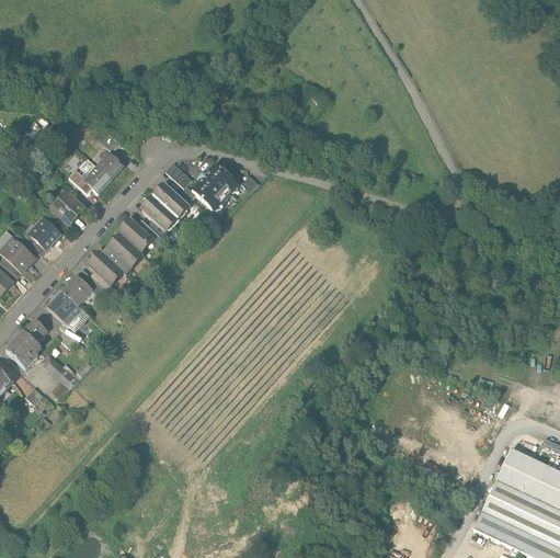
[(38,135),(32,129),(26,137),(33,141),(38,135)]
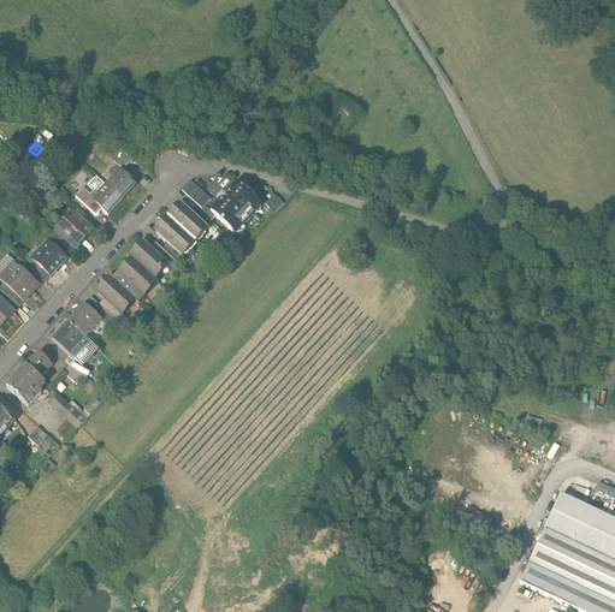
[(110,155),(122,166),(131,156),(119,144),(110,155)]
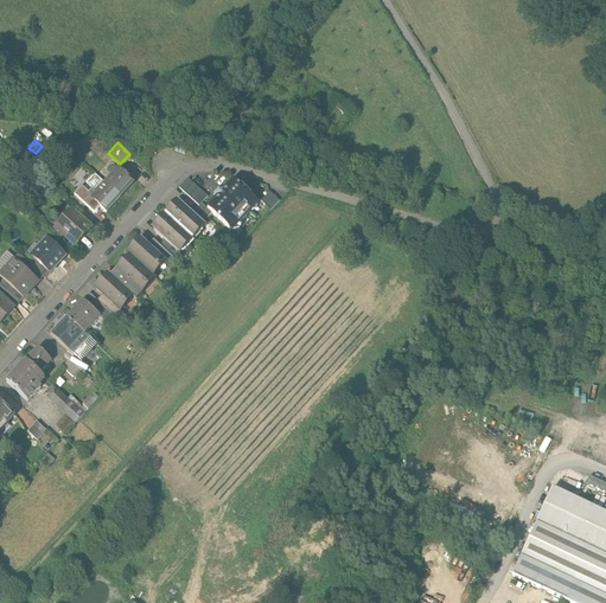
[(103,180),(119,194),(133,179),(117,165),(103,180)]
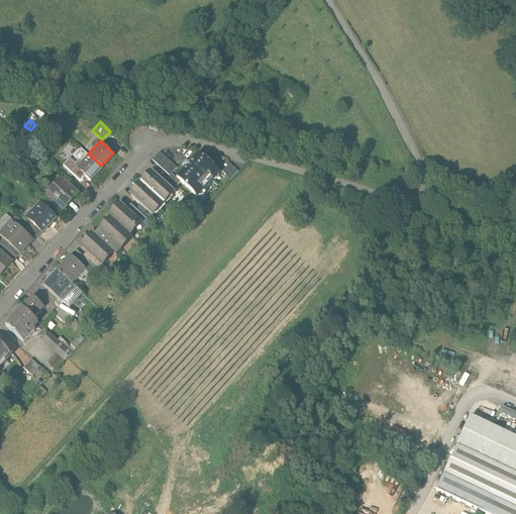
[(89,178),(101,166),(88,153),(80,146),(73,155),(77,159),(75,162),(69,157),(63,164),(63,165),(72,173),(79,179),(84,174),(89,178)]
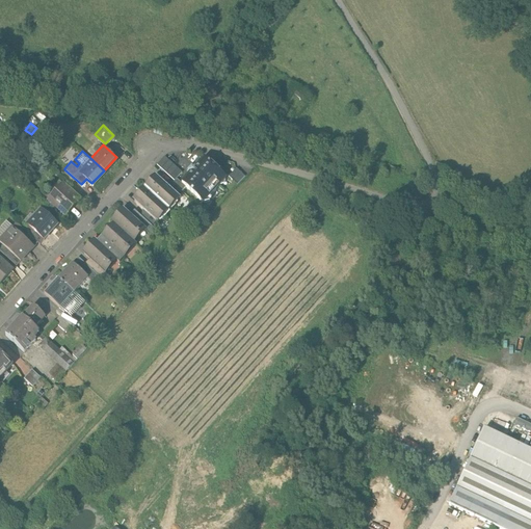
[(163,153),(156,162),(174,178),(176,176),(181,169),(163,153)]
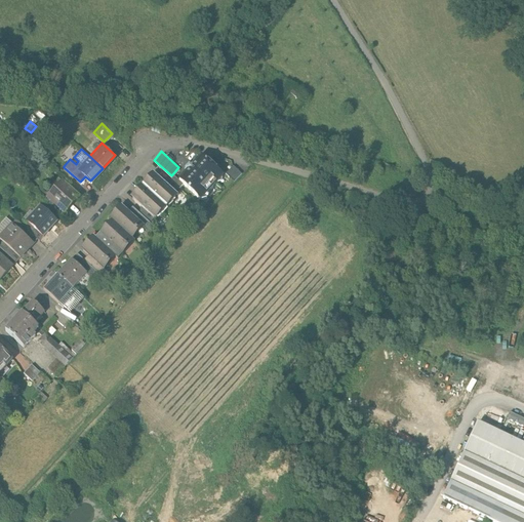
[(188,168),(178,177),(183,182),(197,195),(203,188),(206,191),(215,179),(213,177),(219,170),(201,154),(192,163),(188,160),(184,164),(188,168)]
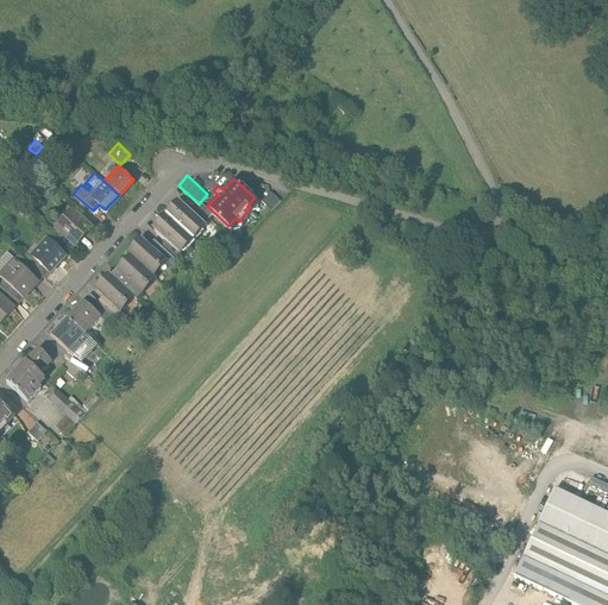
[(269,189),(261,199),(270,208),(279,199),(269,189)]
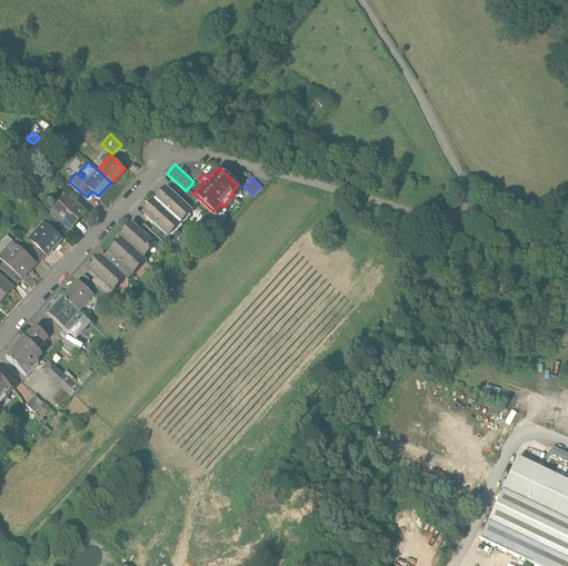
[(75,195),(79,190),(69,181),(65,186),(75,195)]
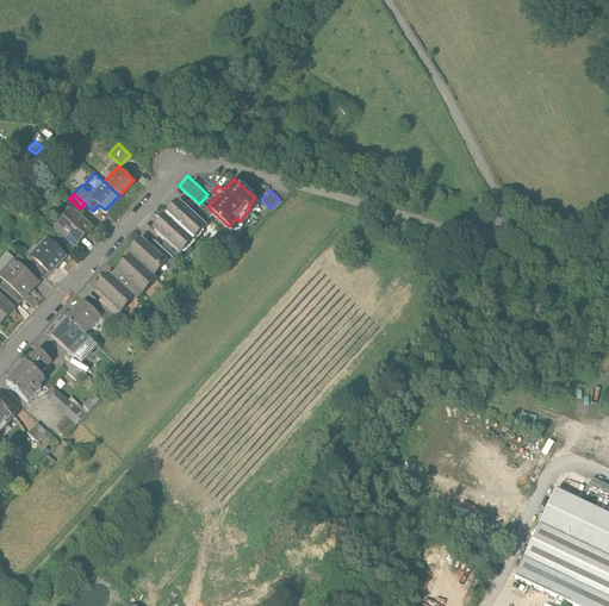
[(166,213),(191,236),(197,230),(200,230),(203,227),(203,225),(202,224),(203,223),(204,223),(193,213),(179,199),(166,213)]
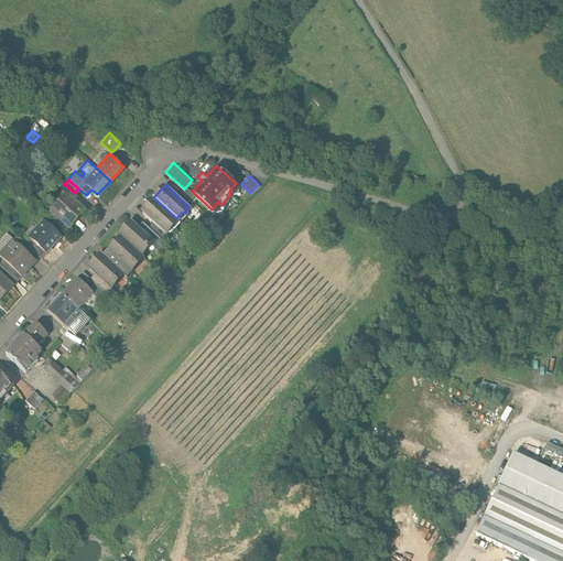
[(183,192),(192,200),(196,195),(192,191),(186,186),(184,189),(182,191),(183,192)]
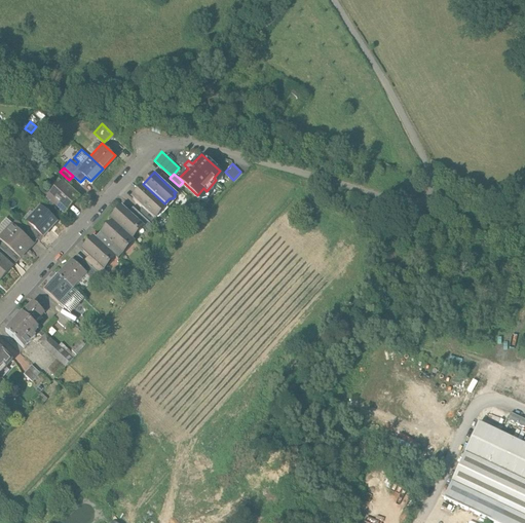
[(171,179),(166,184),(176,192),(175,192),(176,193),(181,188),(179,186),(171,179)]
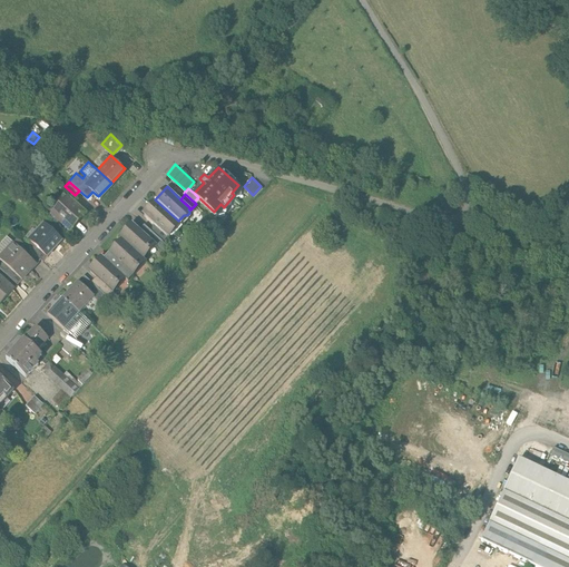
[(50,212),(69,228),(85,212),(67,195),(50,212)]
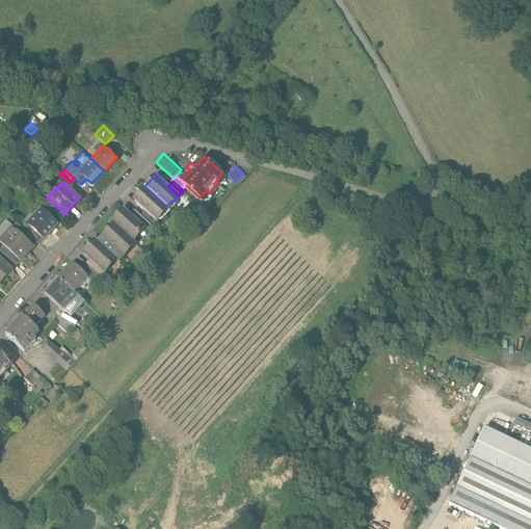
[(134,199),(145,210),(155,218),(157,216),(157,217),(159,217),(161,215),(161,213),(160,212),(166,206),(144,186),(134,199)]
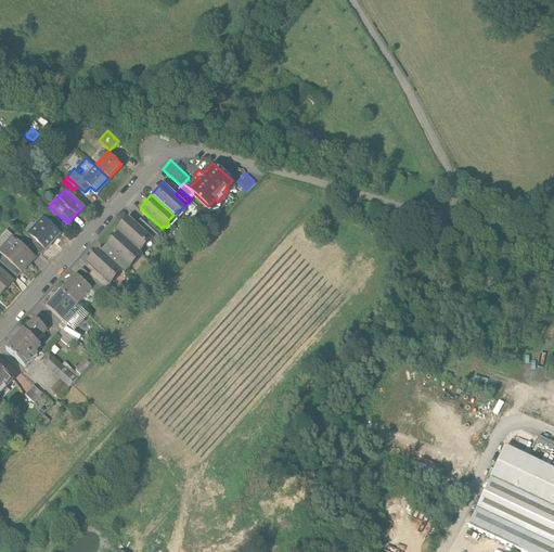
[(33,236),(44,247),(59,232),(41,216),(35,223),(36,226),(29,233),(33,236)]
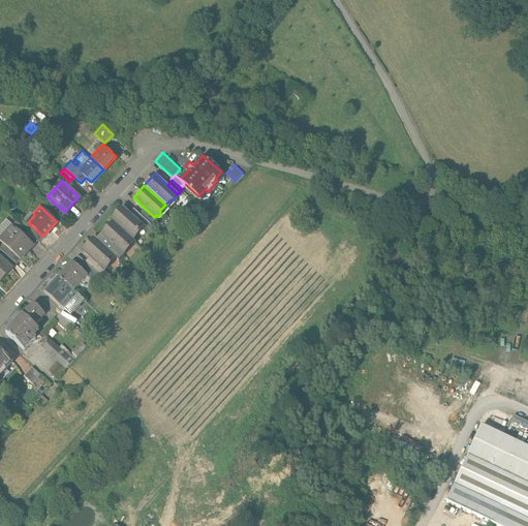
[(114,221),(132,239),(144,226),(142,224),(143,223),(129,211),(123,206),(111,219),(114,221)]
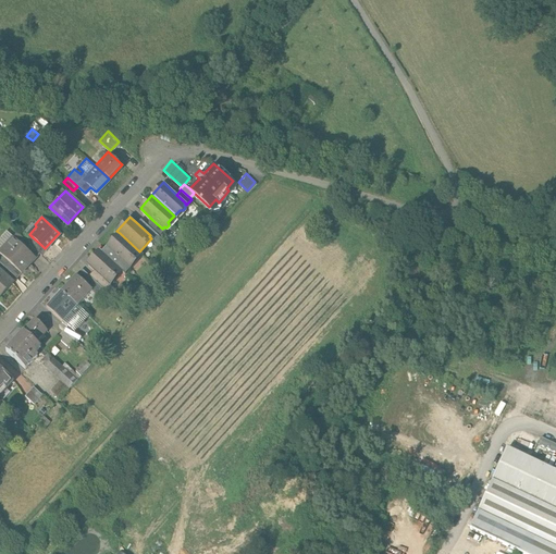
[(151,238),(159,245),(163,239),(159,234),(148,225),(139,217),(136,222),(150,235),(149,236),(151,238)]
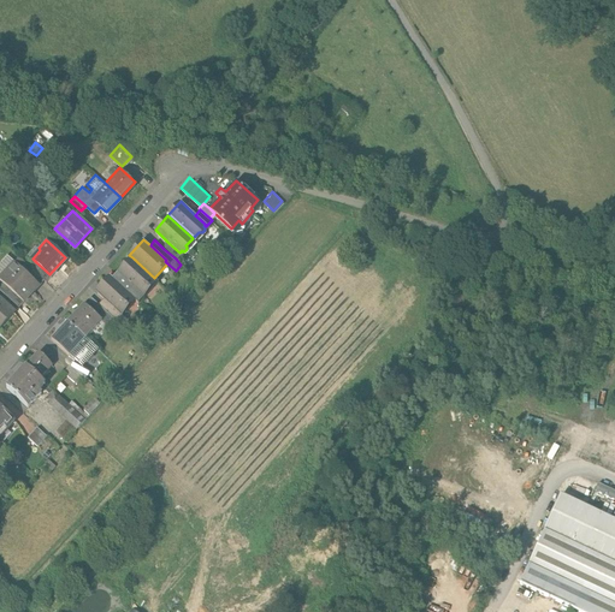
[(164,249),(176,259),(181,254),(179,253),(169,243),(164,249)]
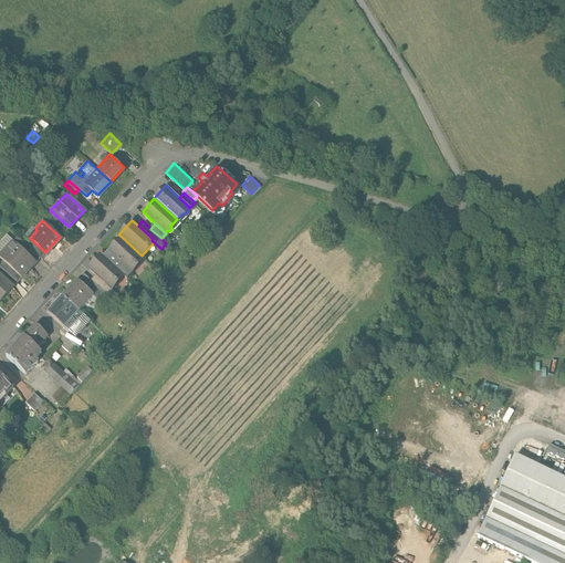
[(20,275),(34,260),(22,249),(6,233),(0,239),(0,257),(1,258),(20,275)]
